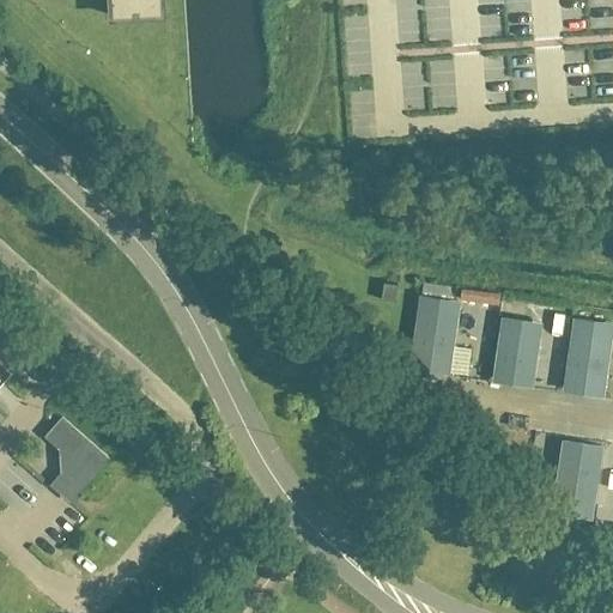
[(111,0),(114,16),(165,13),(163,0),(111,0)]
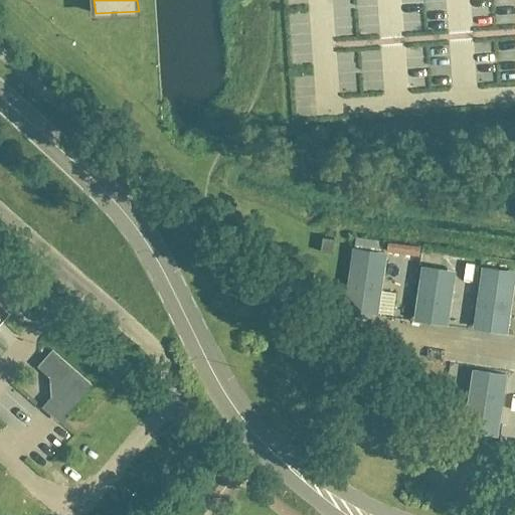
[(320,252),(332,254),(334,239),(322,237),(320,252)]
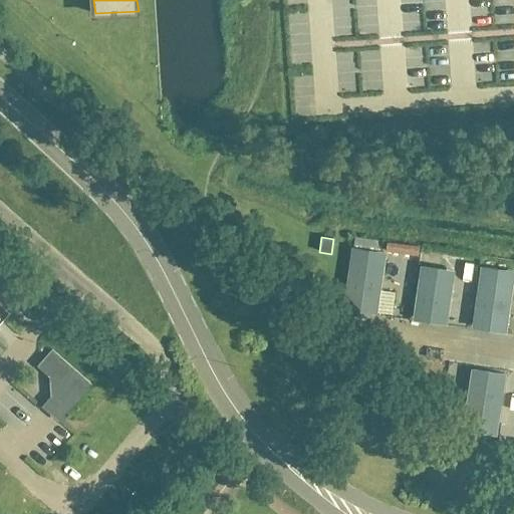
[(352,249),(344,308),(375,313),(382,266),(375,264),(376,253),(352,249)]
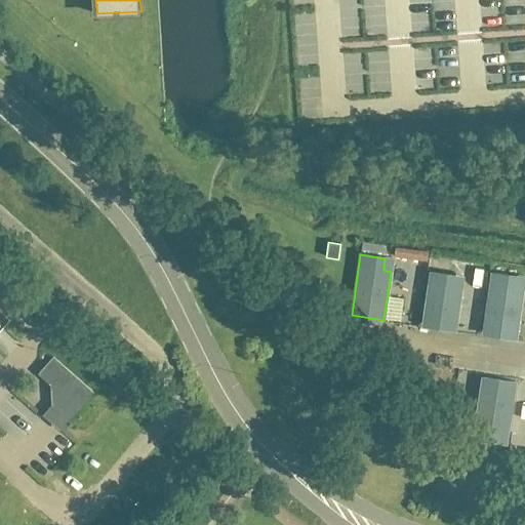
[(454,282),(455,277),(430,273),(422,327),(455,332),(462,283),(454,282)]
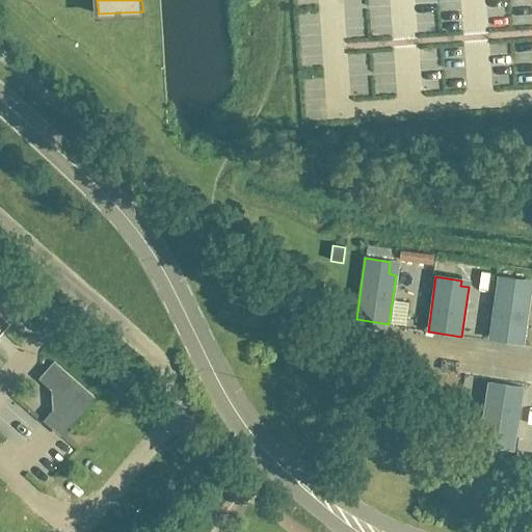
[(499,277),(490,339),(523,344),(530,294),(522,293),(524,281),(499,277)]
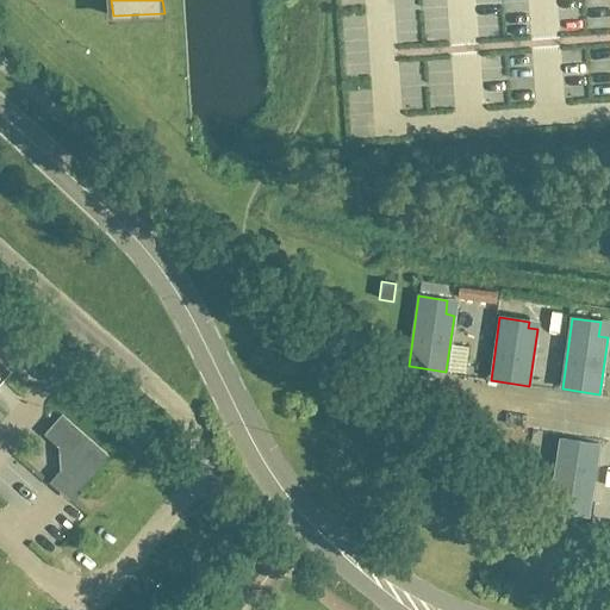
[(0,384),(12,371),(0,360),(0,384)]
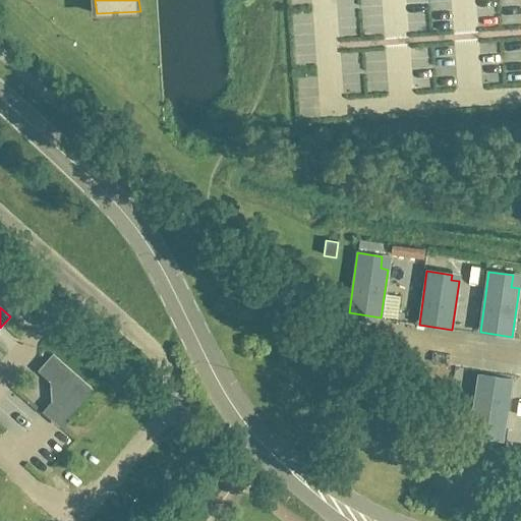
[(53,354),(39,371),(51,383),(52,402),(69,417),(93,390),(53,354)]
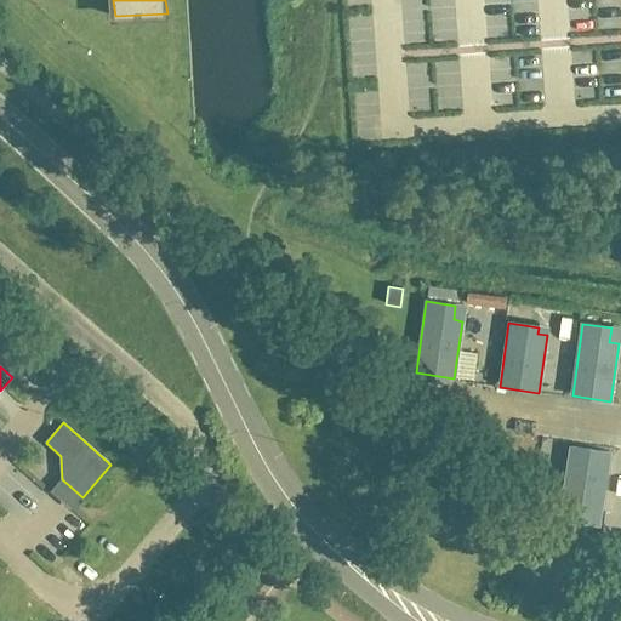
[(571,448),(562,505),(571,507),(569,520),(598,525),(609,454),(571,448)]
